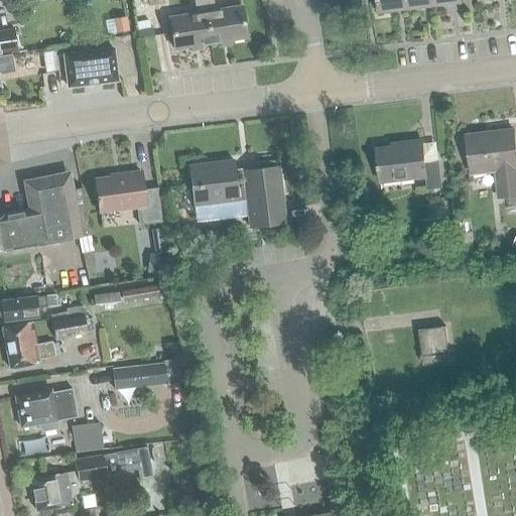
[(209,45),(202,0),(191,0),(195,15),(169,19),(174,50),(209,45)]
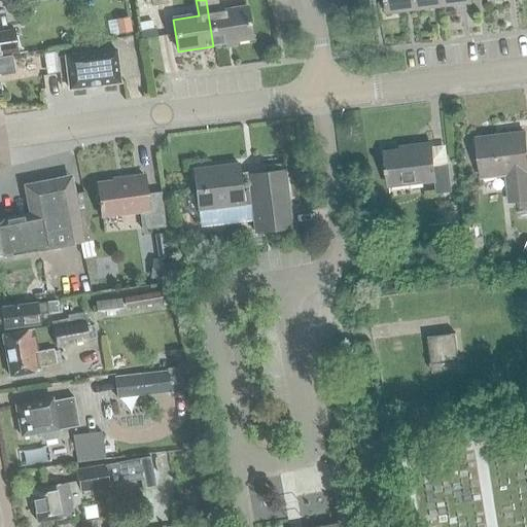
[(206,0),(213,46),(250,40),(246,7),(218,11),(216,0),(206,0)]
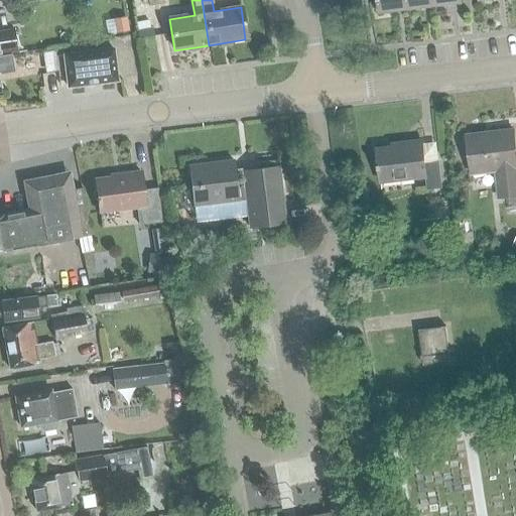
[(362,8),(361,0),(337,0),(339,11),(362,8)]
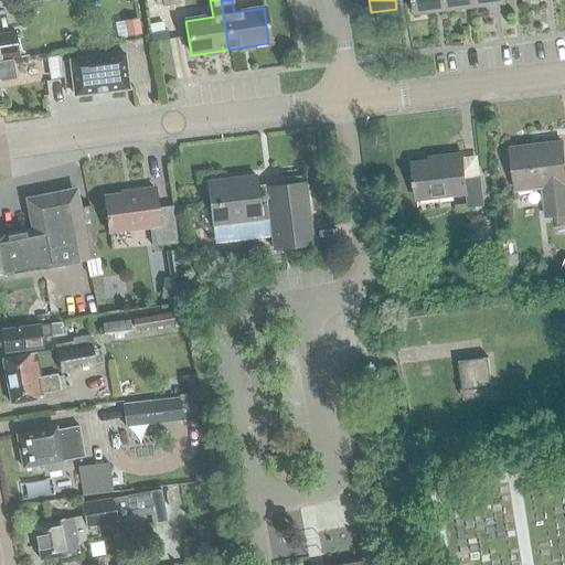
[(412,0),(414,17),(445,12),(443,0),(412,0)]
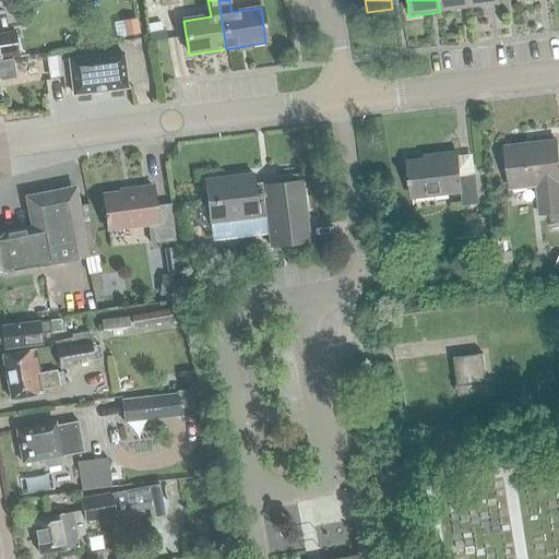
[(438,0),(440,12),(468,9),(466,0),(438,0)]
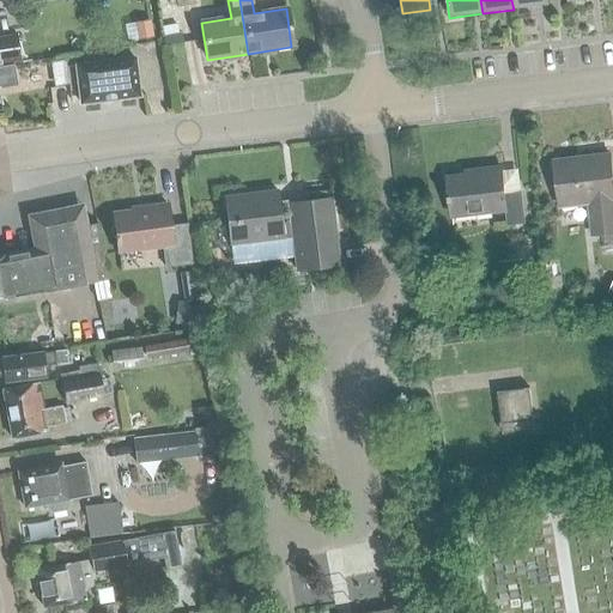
[(181,32),(162,36),(162,37),(164,47),(183,43),(181,32)]
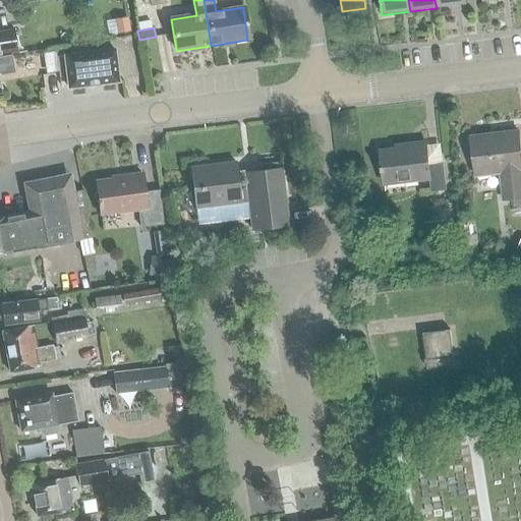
[(0,56),(17,53),(14,32),(0,33),(0,56)]
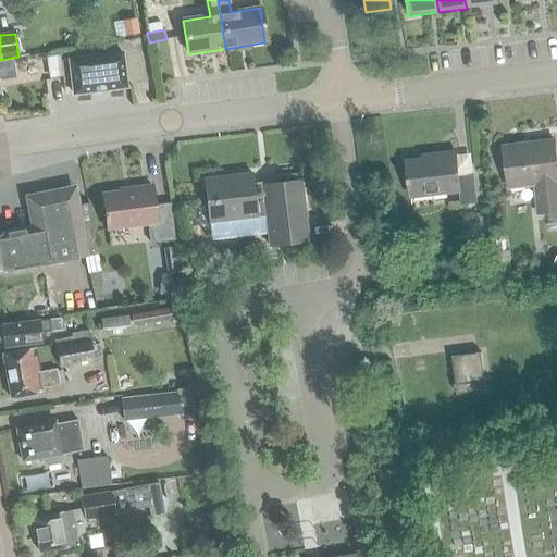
[(73,95),(126,88),(122,53),(69,60),(73,95)]
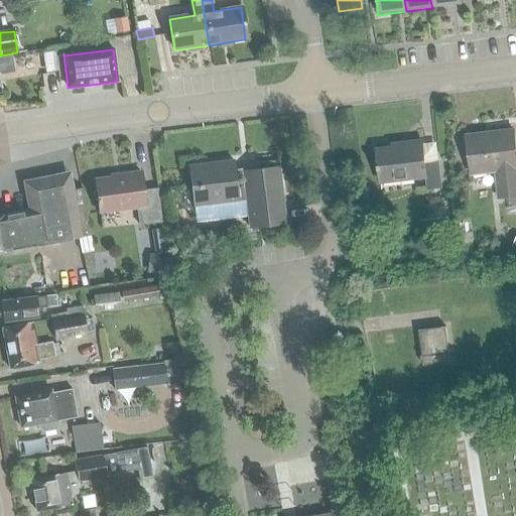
[(0,75),(11,73),(9,57),(0,58),(0,75)]
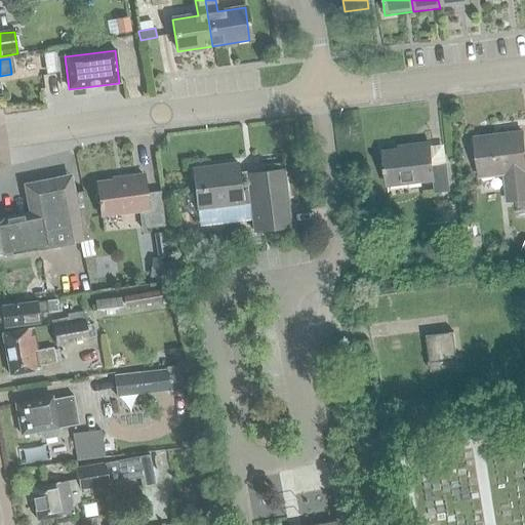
[(502,175),(507,204),(524,201),(524,168),(521,134),(499,136),(500,142),(474,145),(478,178),(502,175)]
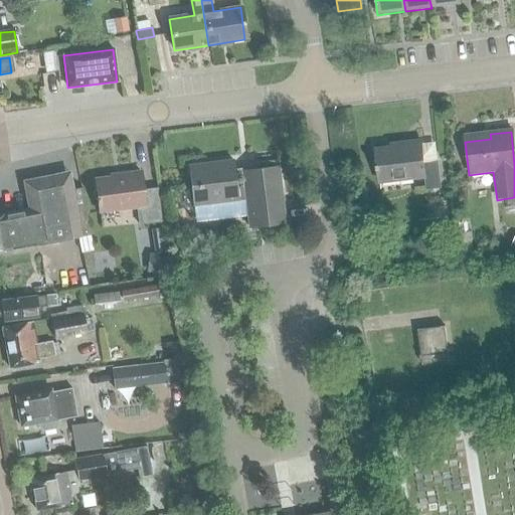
[(377,182),(423,177),(424,190),(440,188),(437,162),(423,164),(420,142),(399,144),(400,148),(374,151),(377,182)]
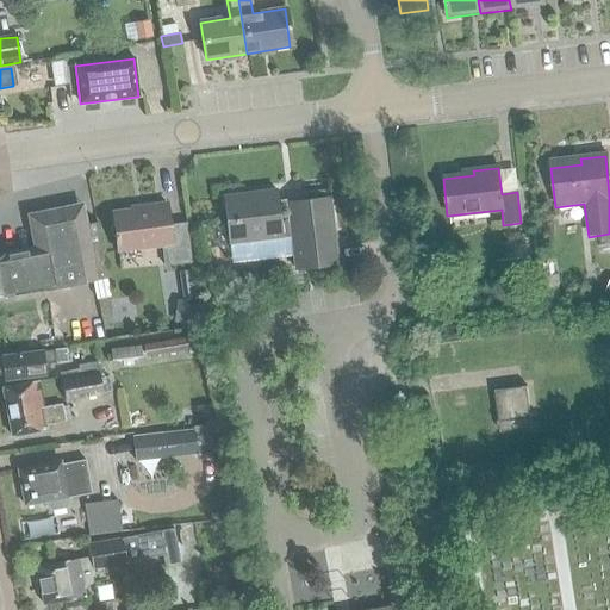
[(335,265),(328,200),(286,204),(286,209),(277,210),(274,192),(223,198),(228,243),(280,238),(280,236),(288,236),(293,269),(335,265)]
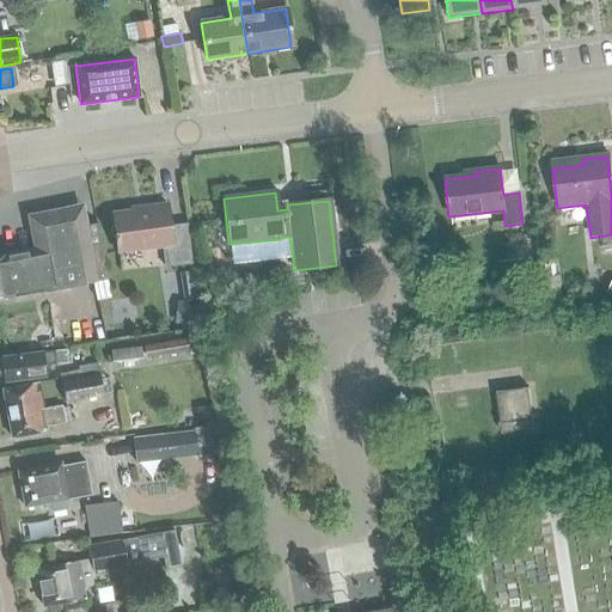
[(4,255),(0,255),(0,300),(12,298),(60,288),(93,282),(104,280),(95,226),(89,227),(85,206),(28,216),(34,252),(14,256),(14,252),(4,255)]
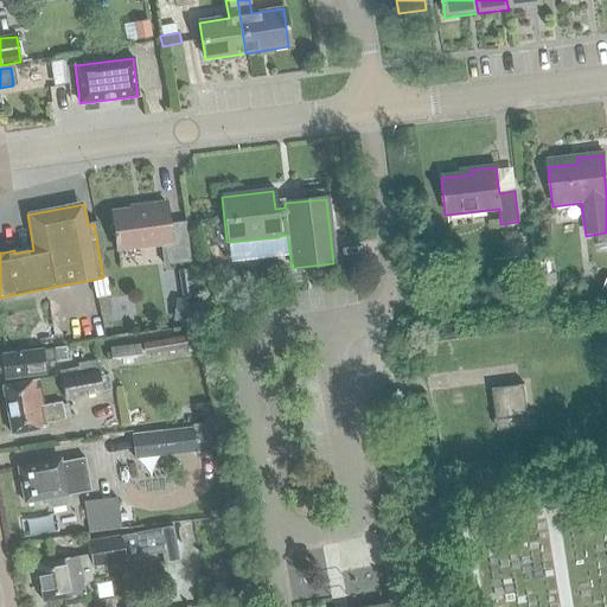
[(116,250),(160,246),(163,266),(186,263),(183,224),(166,225),(164,204),(145,206),(145,210),(112,213),(116,250)]
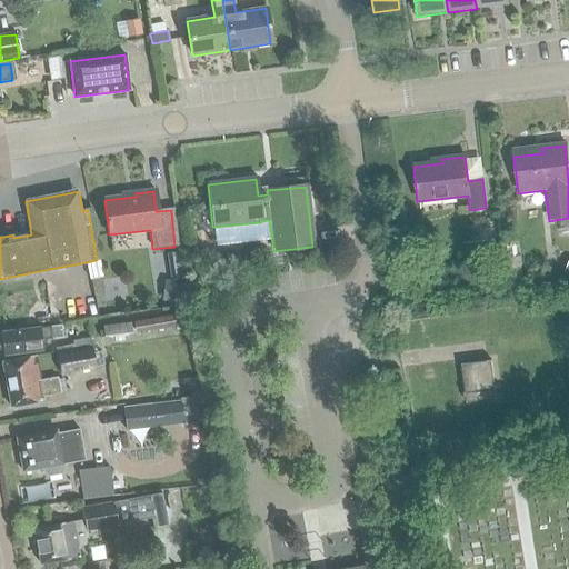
[(97,260),(87,262),(90,279),(102,277),(99,260),(97,260)]
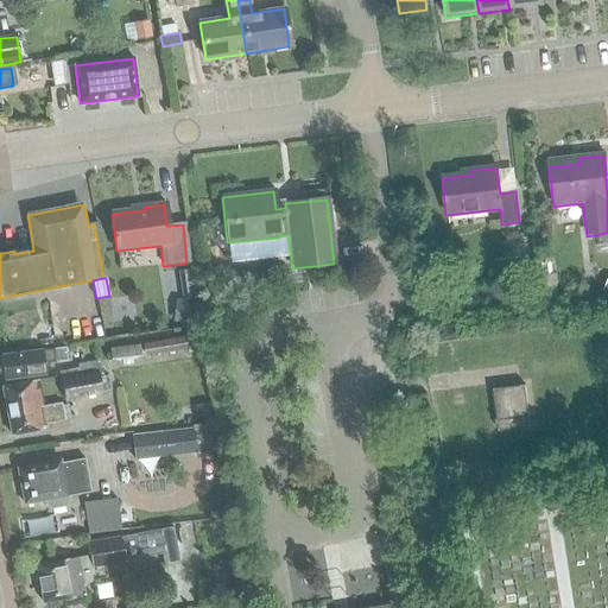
[(181,301),(177,323),(194,324),(197,302),(181,301)]
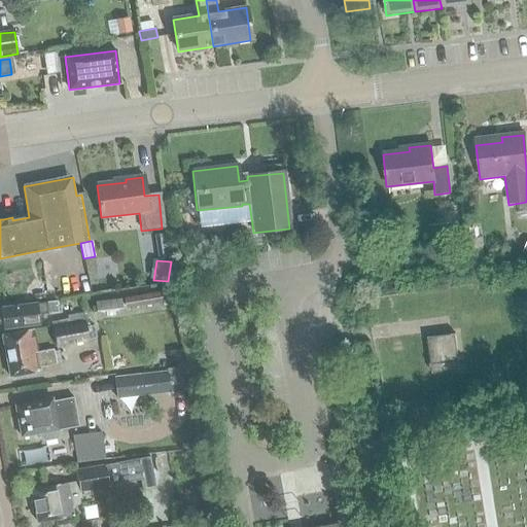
[(124,297),(126,309),(177,301),(175,289),(124,297)]
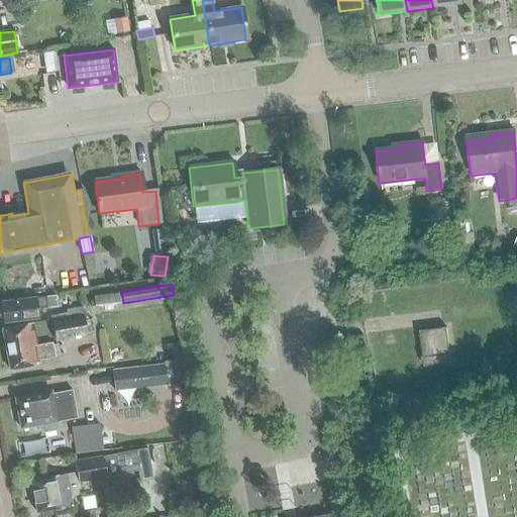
[(101,292),(103,305),(119,303),(118,290),(101,292)]
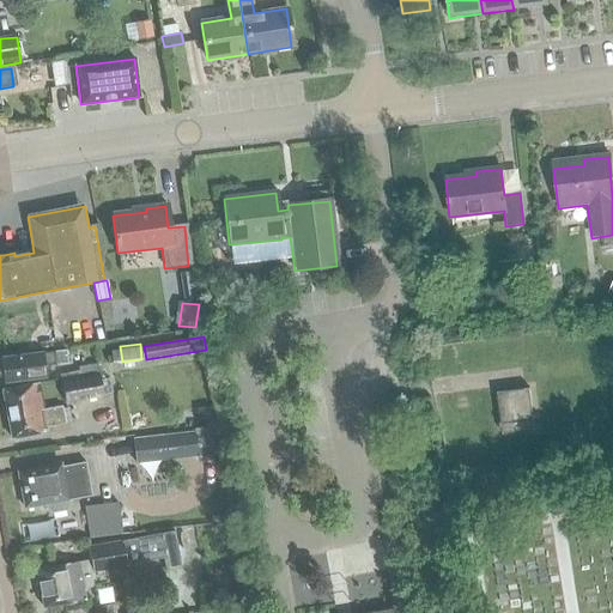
[(66,352),(41,354),(2,358),(0,360),(0,374),(4,377),(5,382),(43,377),(47,377),(46,365),(67,364),(66,352)]
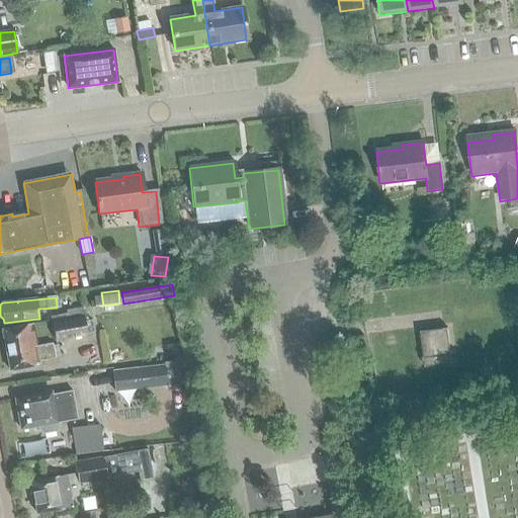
[(86,336),(83,317),(51,323),(54,341),(86,336)]
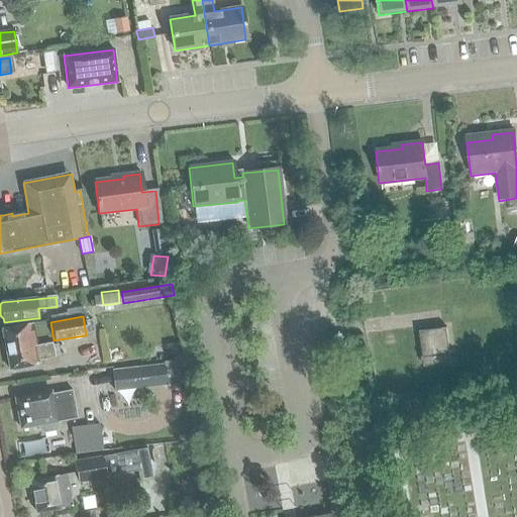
[(0,330),(8,369),(37,364),(37,359),(60,354),(58,344),(53,345),(52,342),(34,345),(31,324),(0,330)]
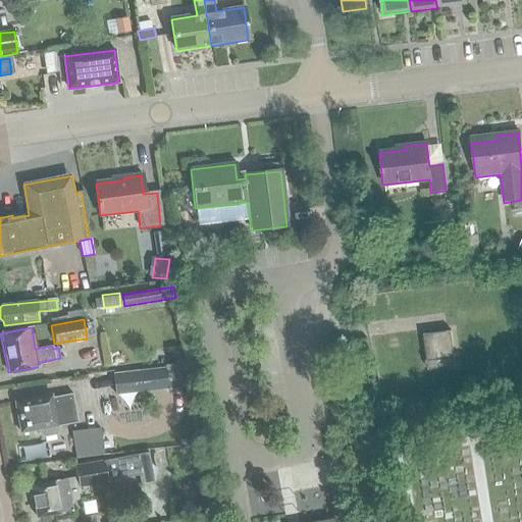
[(423,335),(427,370),(455,367),(450,331),(423,335)]
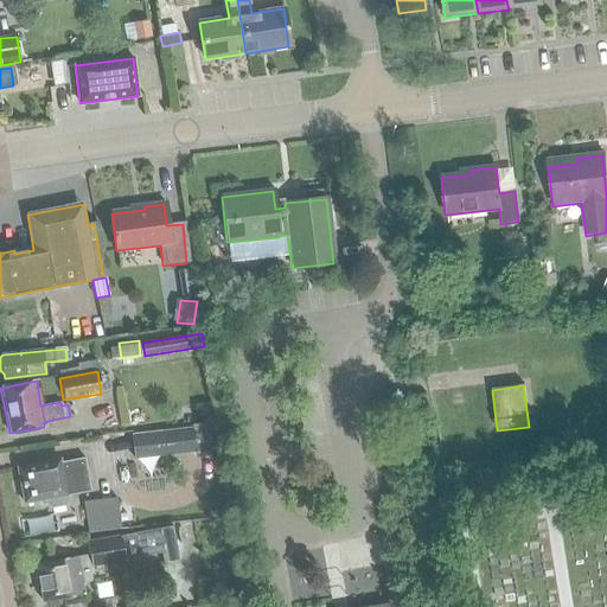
[(209,402),(193,406),(196,420),(211,417),(209,402)]
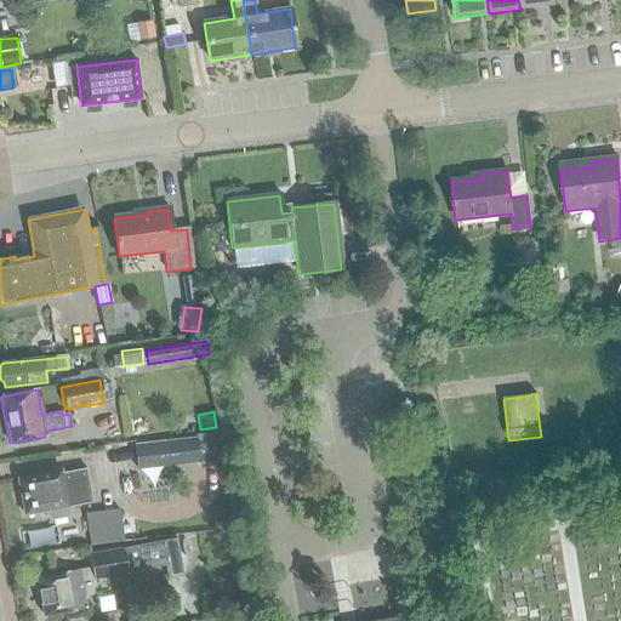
[(198,438),(134,445),(136,463),(174,459),(174,466),(200,463),(198,438)]
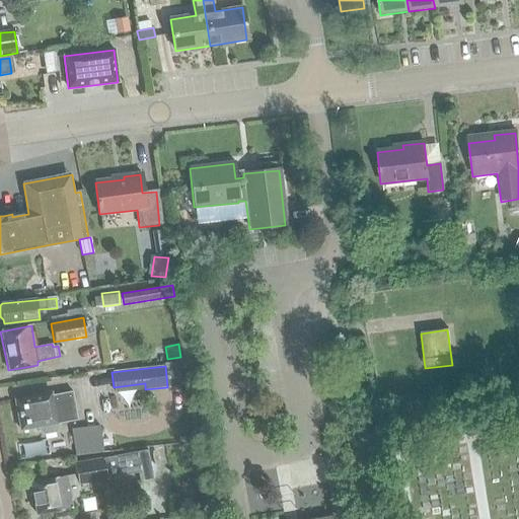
[(53,393),(13,399),(19,436),(40,432),(40,436),(45,439),(57,437),(60,433),(59,428),(78,424),(73,394),(53,398),(53,393)]
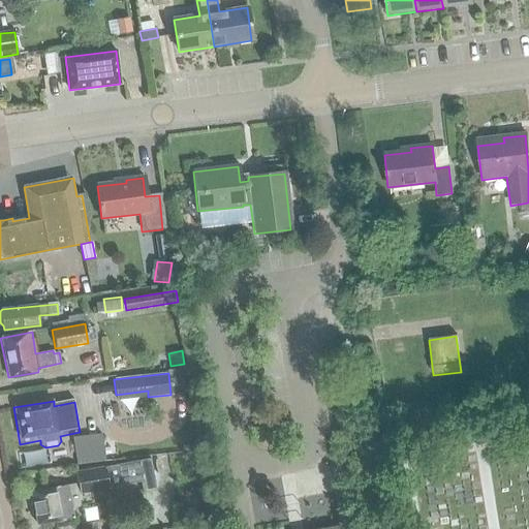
[(488,424),(465,427),(467,444),(490,441),(488,424)]
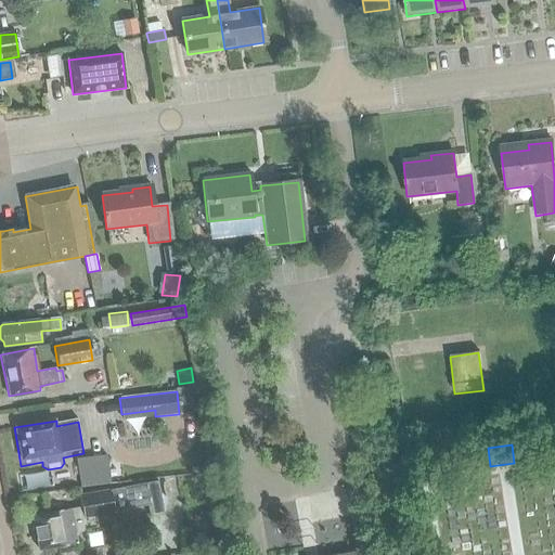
[(106,456),(76,461),(79,482),(110,478),(106,456)]
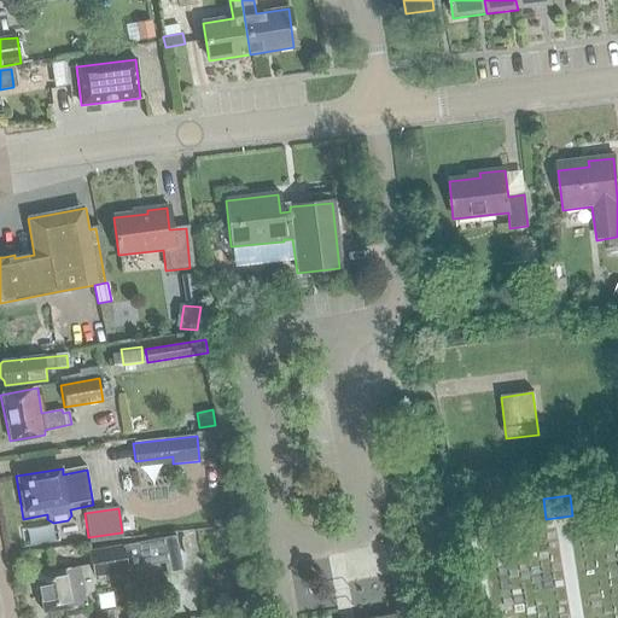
[(79,567),(36,575),(42,612),(86,605),(83,594),(95,592),(93,577),(127,571),(127,570),(163,563),(164,576),(181,573),(174,536),(88,552),(91,565),(79,567)]
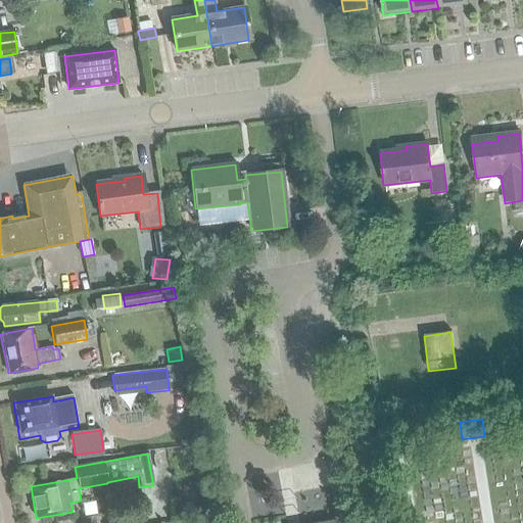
[(214,504),(200,505),(202,518),(215,517),(214,504)]
